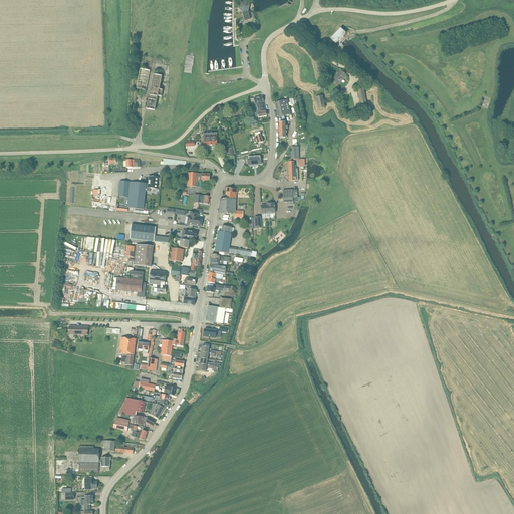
[(245,21),(249,20),(247,11),(249,6),(245,3),(240,4),(239,9),(242,12),(245,21)]
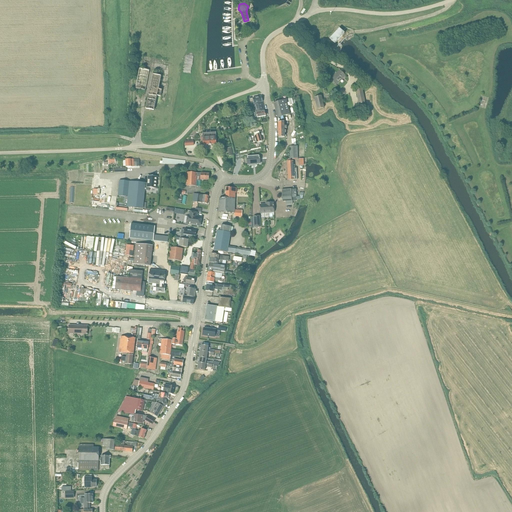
[(335,44),(344,33),(339,28),(329,39),(335,44)]
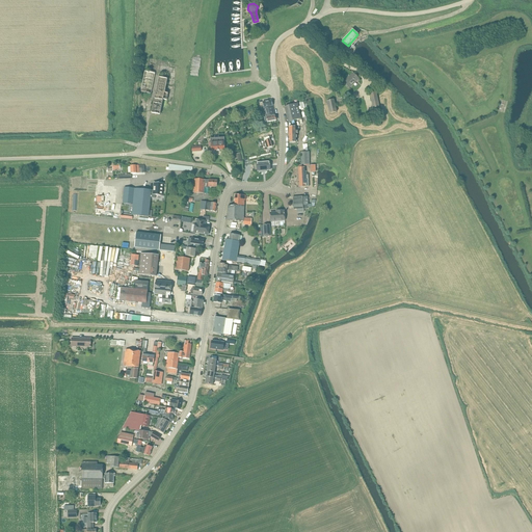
[(151,94),(155,73),(145,72),(141,91),(151,94)]
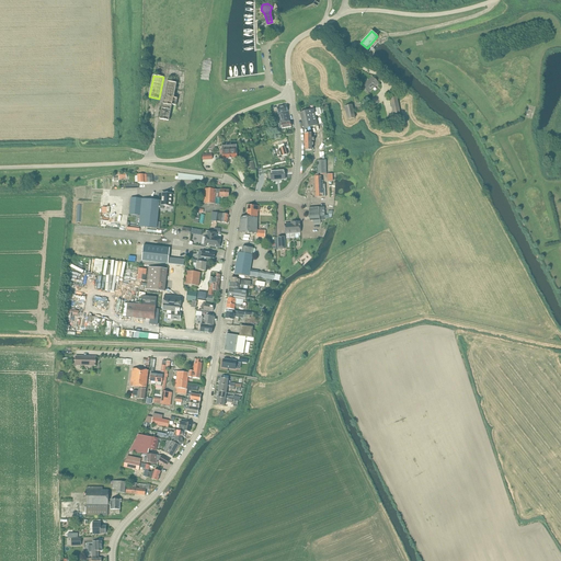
[(368,93),(378,83),(373,78),(363,88),(368,93)]
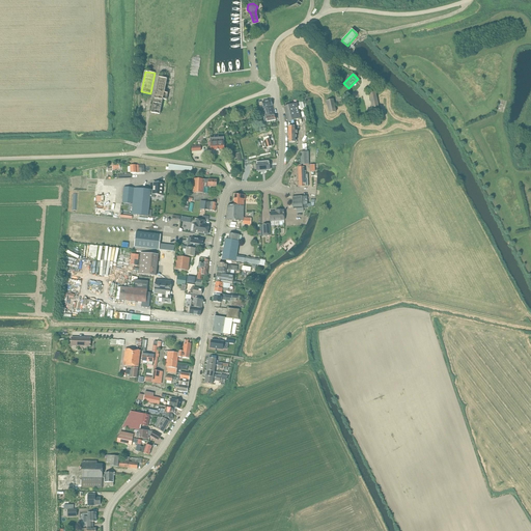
[(166,100),(168,93),(164,92),(167,79),(159,77),(152,108),(151,113),(160,114),(161,110),(163,100),(166,100)]
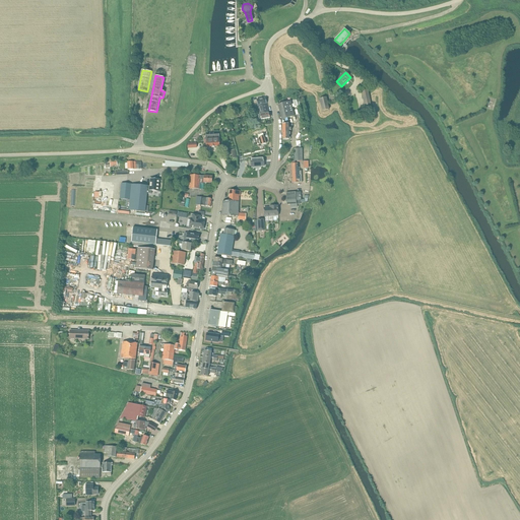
[(365,107),(371,106),(368,90),(361,91),(365,107)]
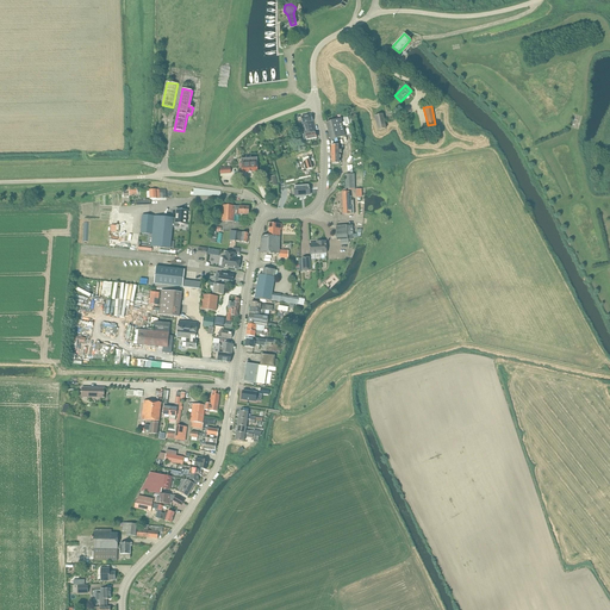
[(378,132),(386,130),(383,114),(374,117),(378,132)]
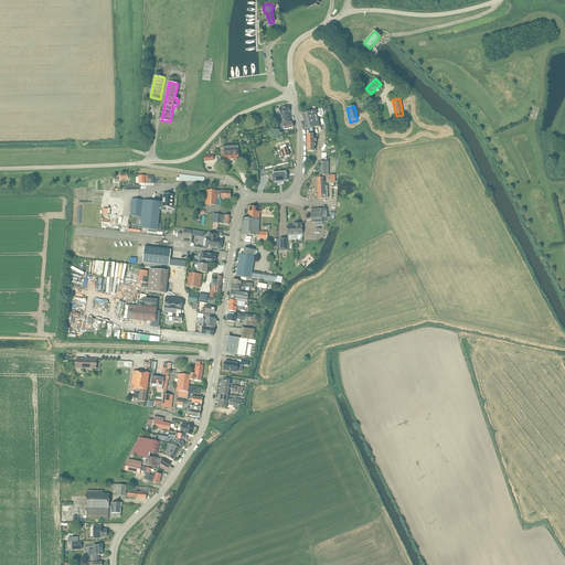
[(291,123),(288,107),(278,108),(281,123),(285,121),(285,124),(291,123)]
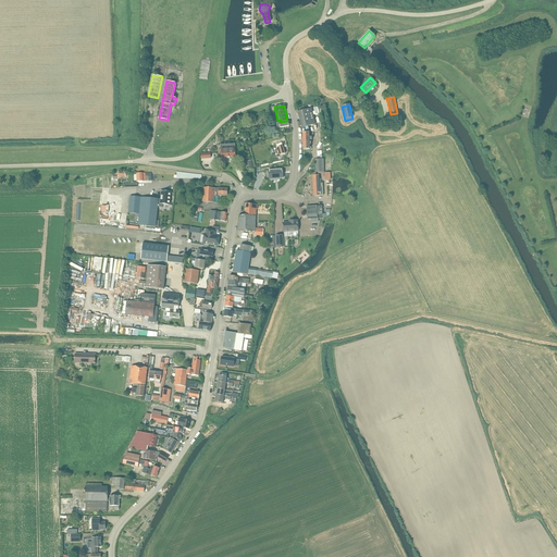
[(301,128),(308,126),(316,125),(311,109),(304,111),(298,112),(301,128)]
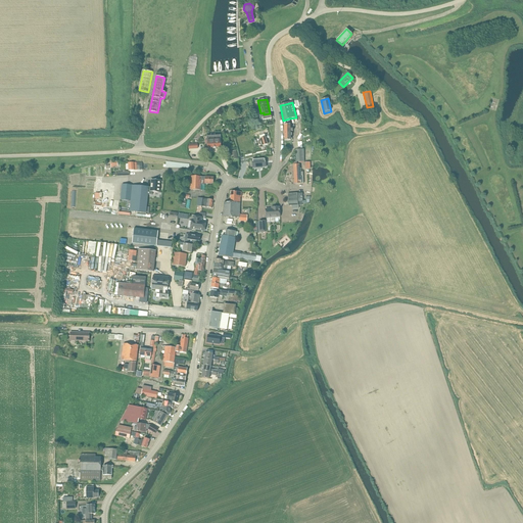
[(290,129),(290,125),(284,125),(284,141),(292,140),(292,134),(290,134),(290,132),(293,132),(293,129),(290,129)]
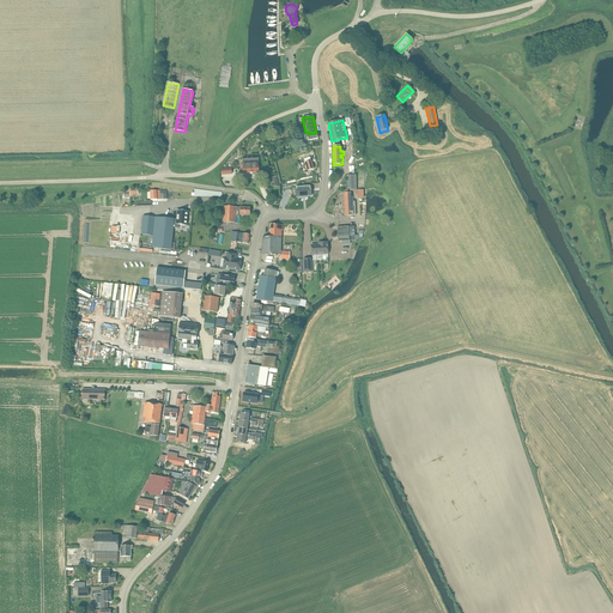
[(311,161),(310,157),(304,159),(305,163),(302,164),(304,171),(308,170),(308,171),(314,169),(311,162),(311,161)]
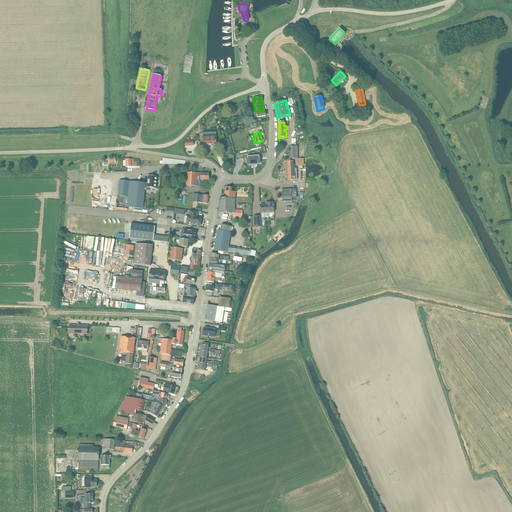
[(216,144),(216,133),(202,133),(203,138),(201,138),(202,142),(203,142),(203,145),(216,144)]
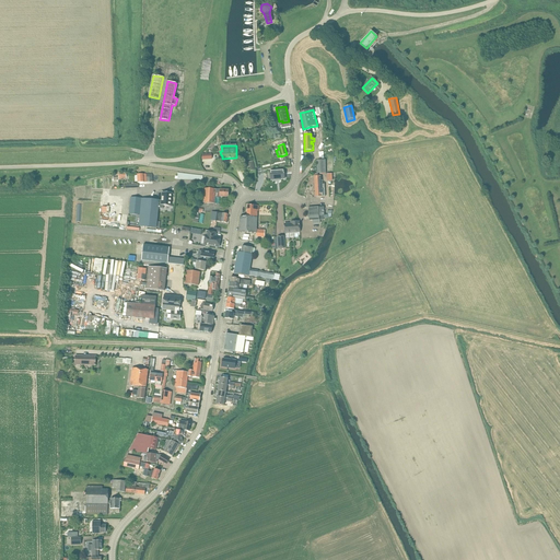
[(317,174),(326,174),(325,160),(316,161),(317,174)]
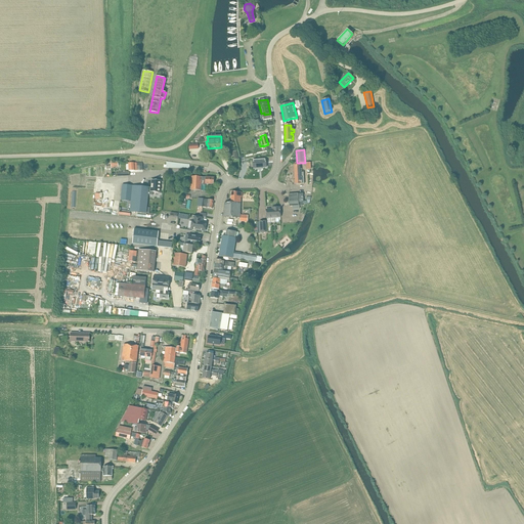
[(254,170),(258,169),(258,168),(266,168),(265,160),(253,161),(254,170)]
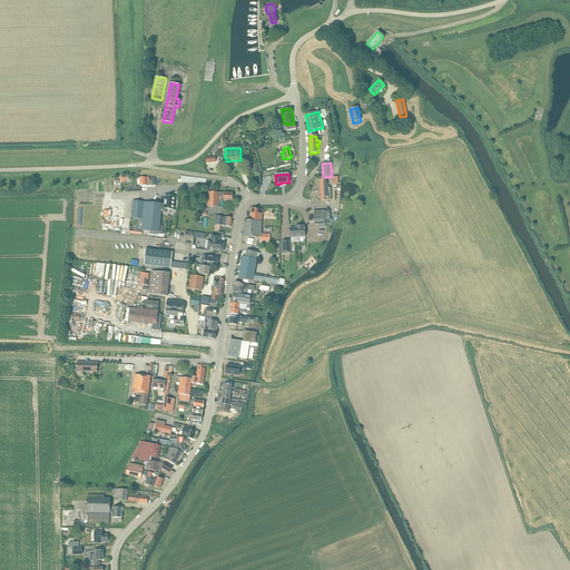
[(140,186),(155,186),(155,177),(139,178),(140,186)]
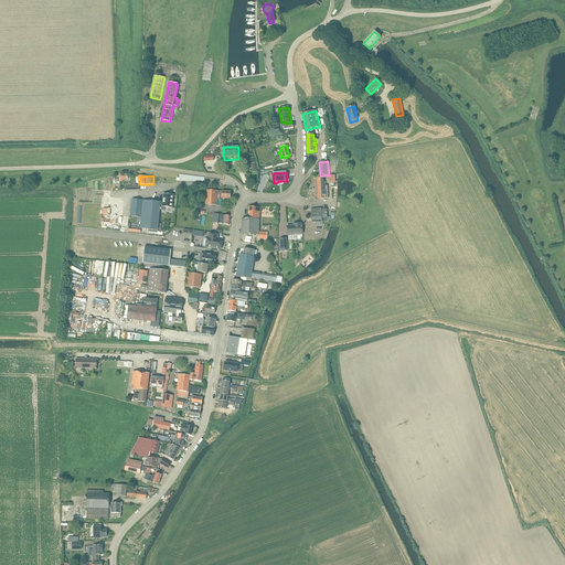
[(323,187),(323,178),(317,178),(318,199),(324,199),(328,199),(328,185),(323,187)]
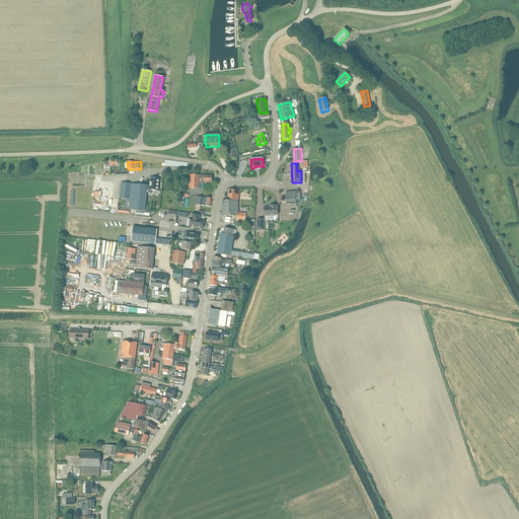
[(204,176),(200,175),(190,175),(190,182),(186,181),(186,189),(189,189),(199,189),(199,178),(204,179),(204,182),(212,183),(212,176),(204,175),(204,176)]
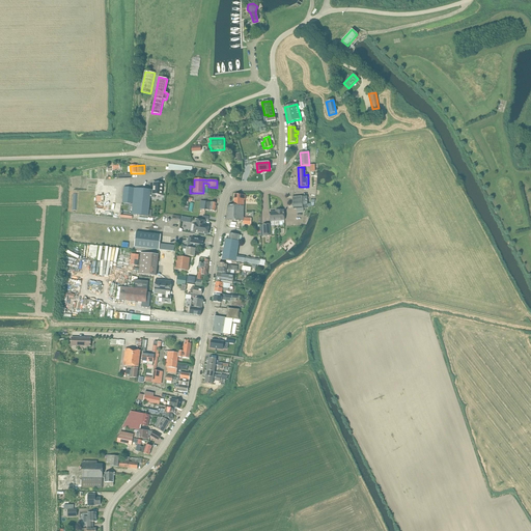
[(162,196),(163,184),(154,183),(152,191),(150,190),(149,197),(155,198),(155,195),(162,196)]
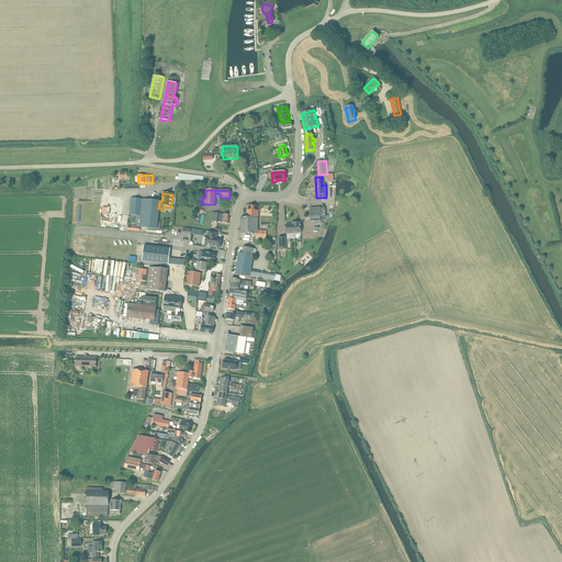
[(131,204),(130,215),(138,216),(137,220),(139,220),(138,227),(156,229),(156,225),(157,222),(158,209),(159,201),(131,199),(131,204)]
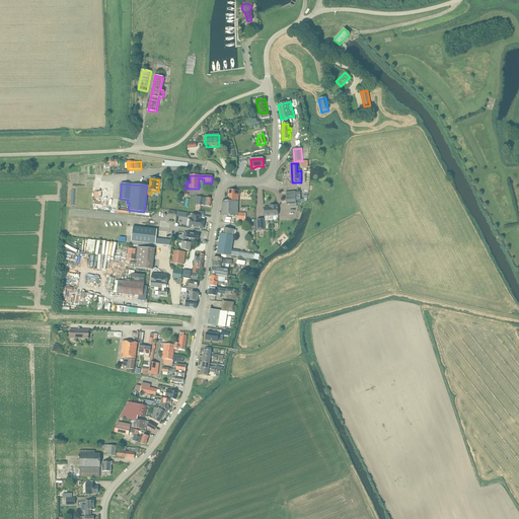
[(222,202),(221,215),(226,216),(237,216),(237,213),(238,196),(239,196),(239,191),(229,191),(229,202),(227,202),(222,202)]
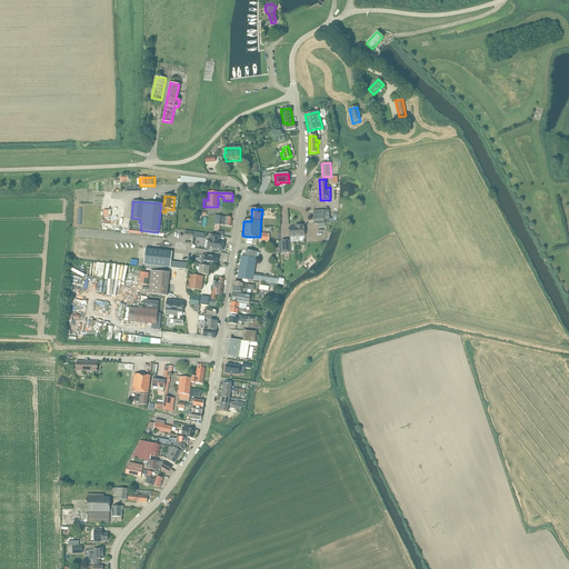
[(320,221),(328,221),(328,219),(329,219),(329,216),(331,216),(330,210),(323,210),(319,211),(320,221)]
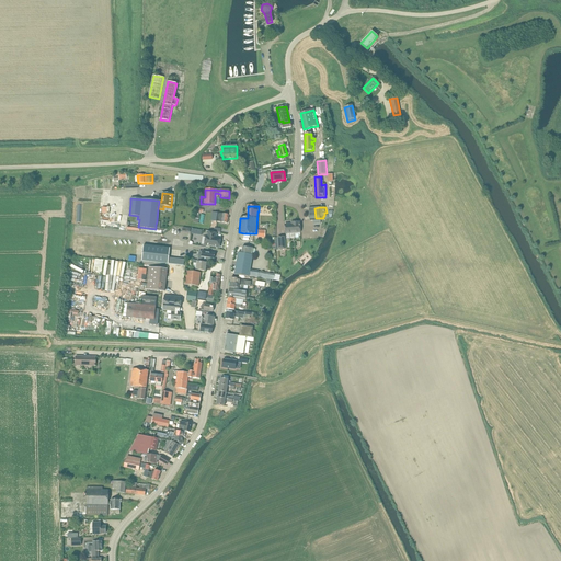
[(316,218),(315,208),(308,208),(309,221),(312,221),(313,225),(320,224),(320,220),(324,220),(323,218),(316,218)]
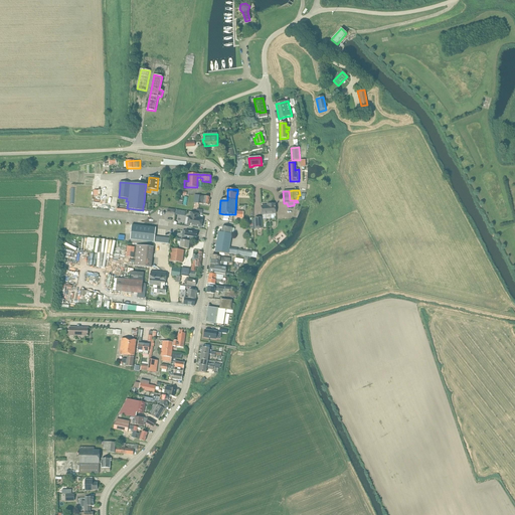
[(208,205),(209,197),(195,195),(193,203),(201,204),(208,205)]
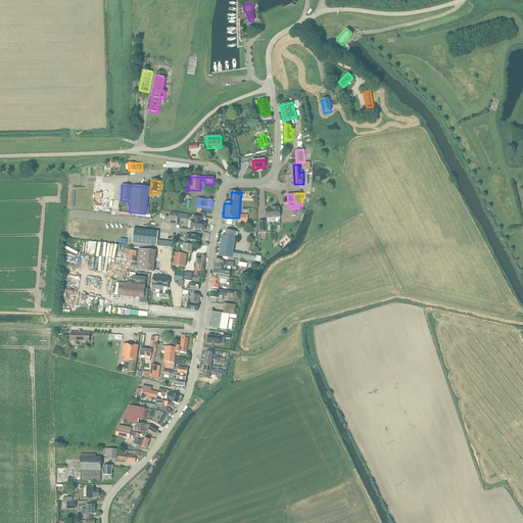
[(279,208),(279,207),(272,207),(272,209),(266,209),(266,215),(266,218),(280,217),(279,208)]
